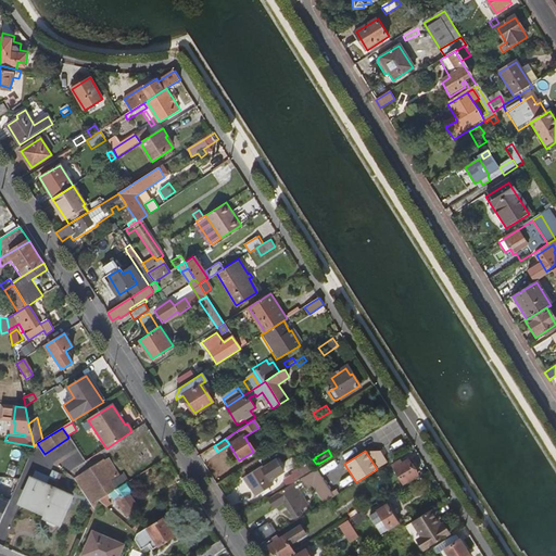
[(380,451),(365,451),(377,469),(388,463),(380,451)]
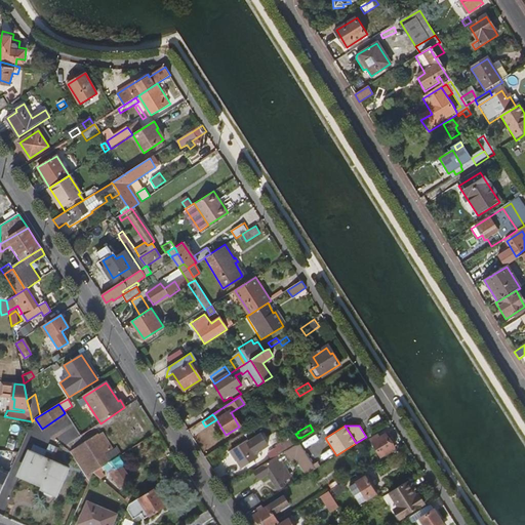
[(81,444),(83,447),(94,441),(110,465),(120,457),(123,455),(117,447),(114,449),(103,432),(99,435),(98,434),(81,444)]
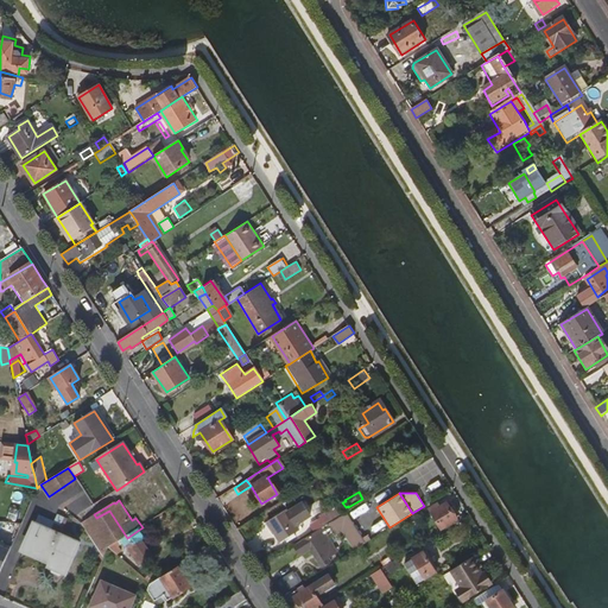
[(443,529),(458,519),(448,501),(441,506),(438,502),(429,508),(432,512),(443,529)]
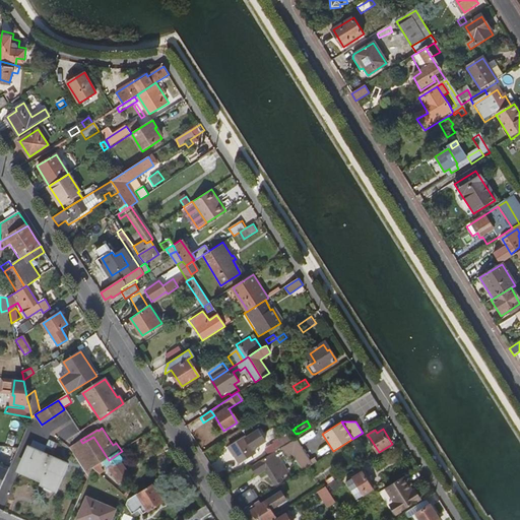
[(240,463),(255,453),(252,449),(265,441),(259,430),(246,438),(245,436),(229,446),(240,463)]
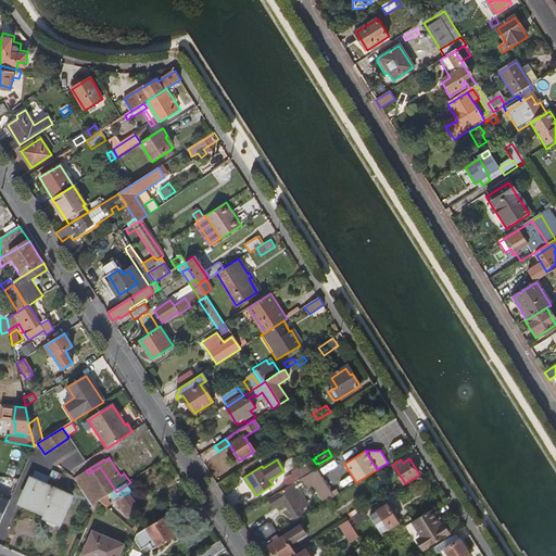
[(292,471),(293,474),(312,462),(311,460),(292,471)]
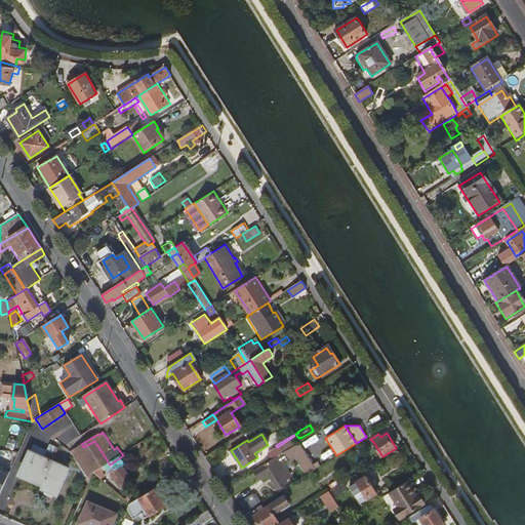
[(298,443),(294,436),(277,447),(268,453),(272,459),(277,456),(292,447),(298,443)]
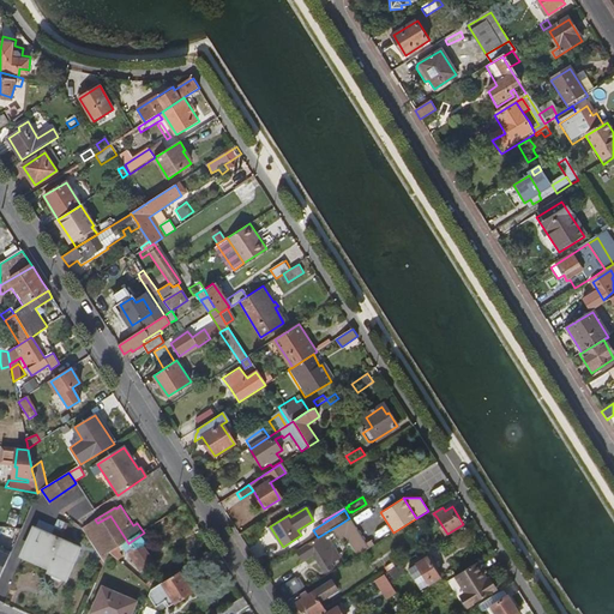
[(16,527),(19,516),(11,512),(7,524),(16,527)]
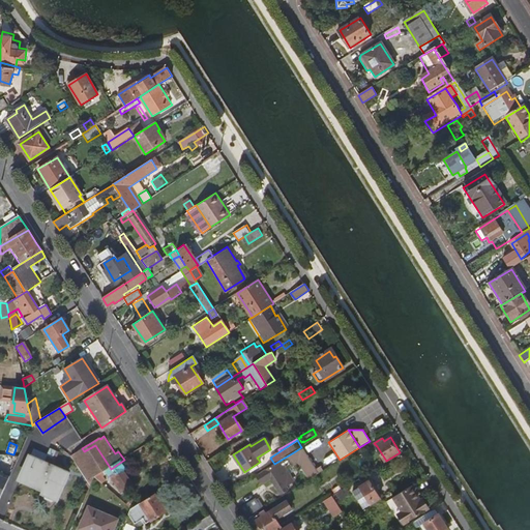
[(95,445),(84,451),(98,476),(107,471),(111,469),(95,445)]
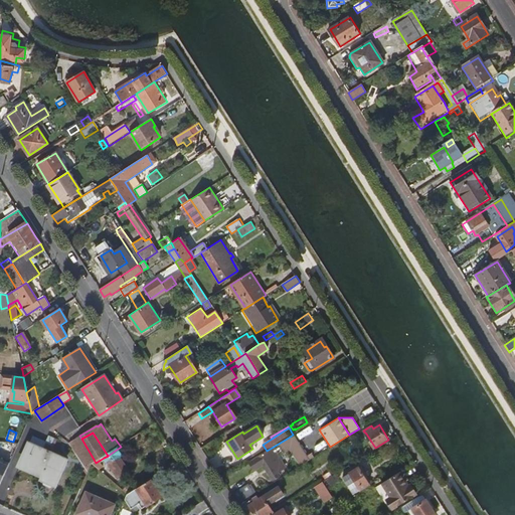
[(287,439),(303,464),(309,460),(309,459),(304,452),(293,435),(287,439)]
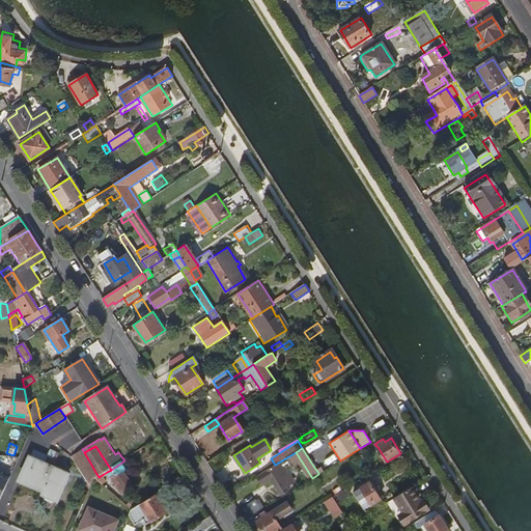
[(34,449),(30,457),(53,468),(59,453),(50,449),(48,455),(34,449)]
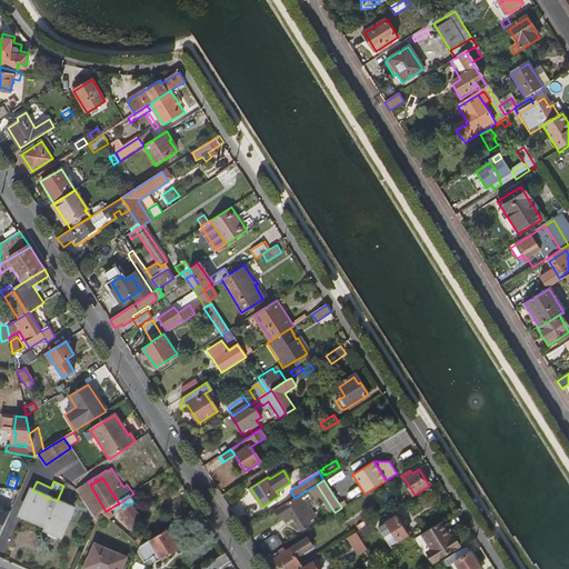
[(96,517),(98,521),(101,515),(106,511),(90,485),(79,492),(96,517)]
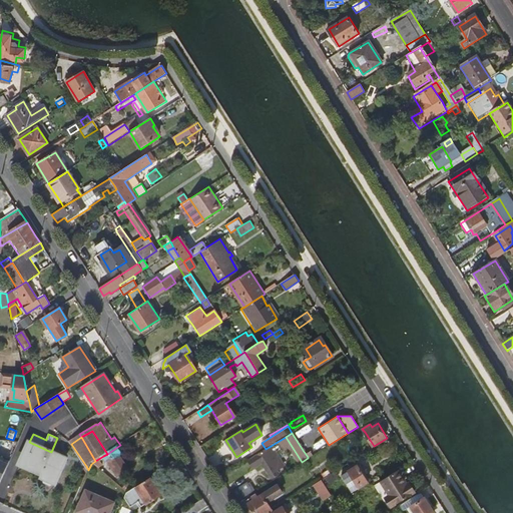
[(272,448),(273,450),(279,446),(283,453),(289,449),(299,464),(302,462),(286,437),(271,446),(272,448)]
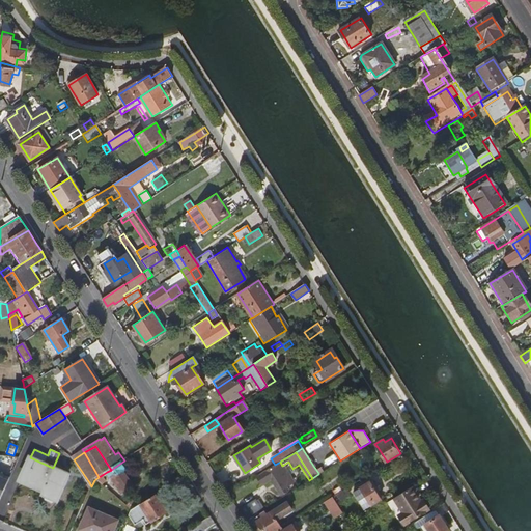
[(30,457),(22,477),(47,488),(45,495),(46,495),(44,500),(52,503),(54,499),(57,500),(68,474),(53,468),(30,457)]
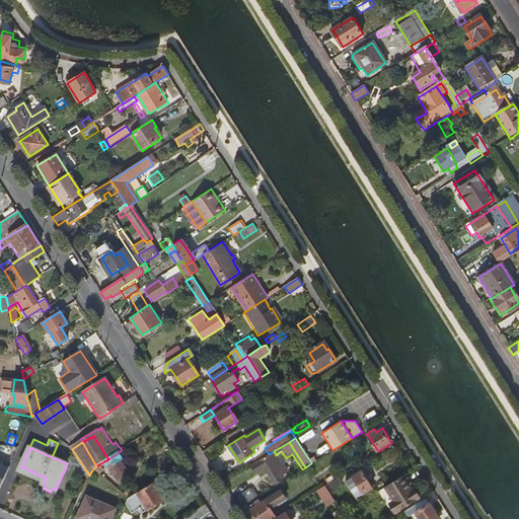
[(122,458),(119,452),(108,459),(104,461),(105,463),(118,483),(129,475),(119,460),(122,458)]
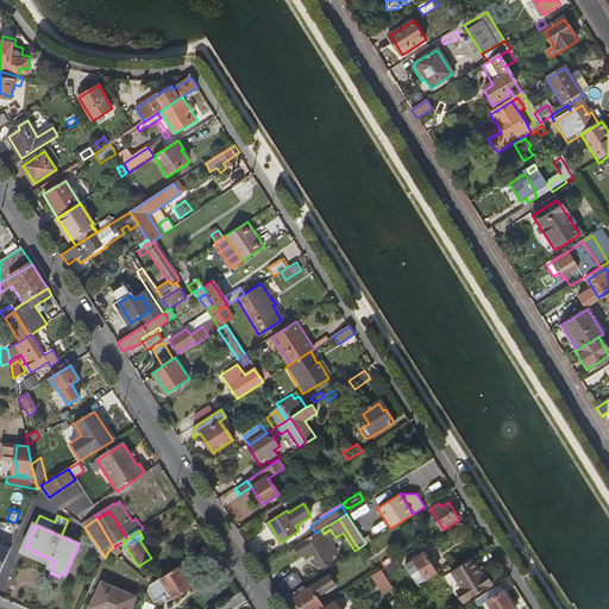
[(305,540),(294,547),(300,558),(311,551),(322,569),(331,564),(328,559),(331,557),(325,547),(331,544),(324,534),(322,532),(306,542),(305,540)]
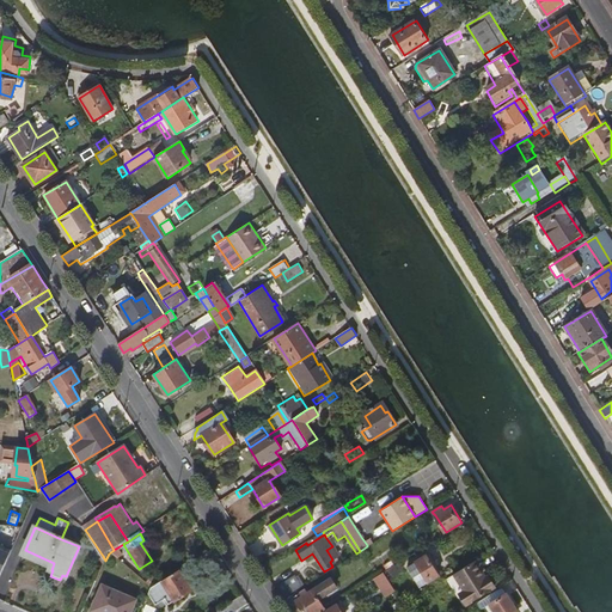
[(120,550),(124,546),(123,544),(114,550),(109,554),(116,560),(122,555),(120,550)]
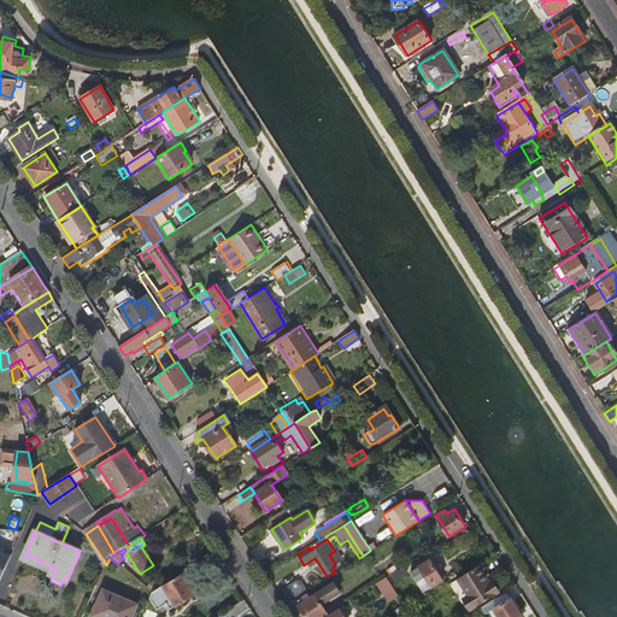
[(0,580),(10,557),(0,552),(0,580)]
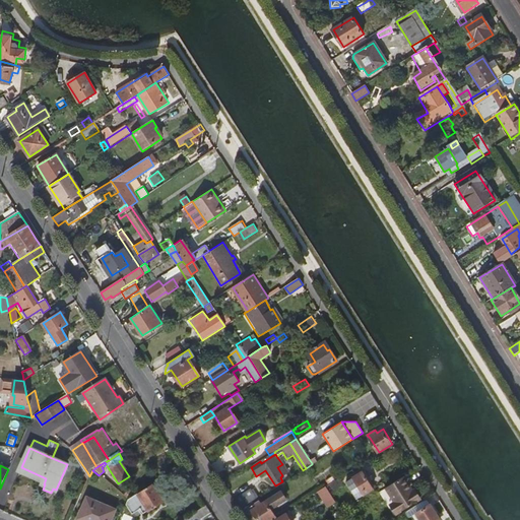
[(46,478),(21,467),(18,472),(44,484),(46,478)]
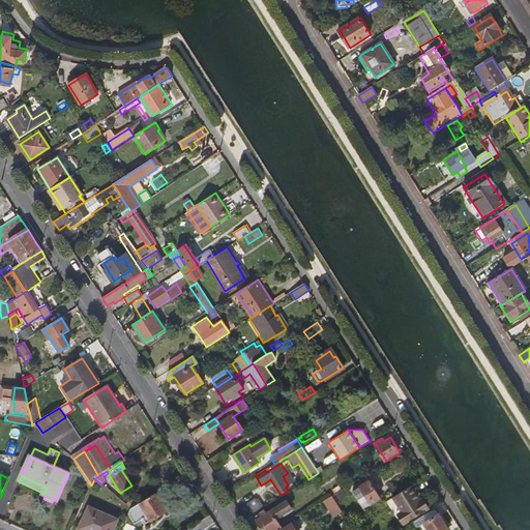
[(362,508),(380,498),(370,480),(352,492),(362,508)]
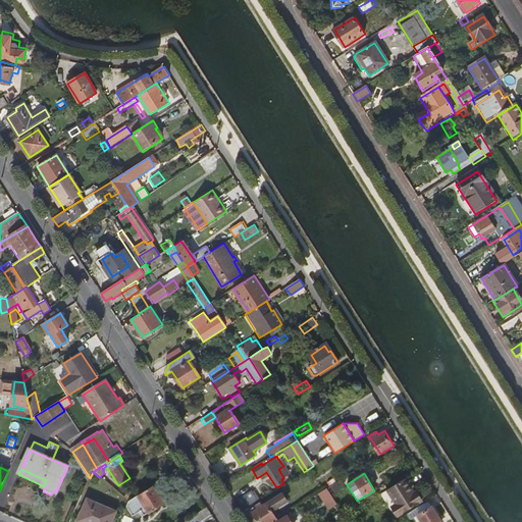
[(414,487),(408,478),(381,494),(396,519),(421,503),(414,492),(413,494),(410,489),(412,488),(414,487)]
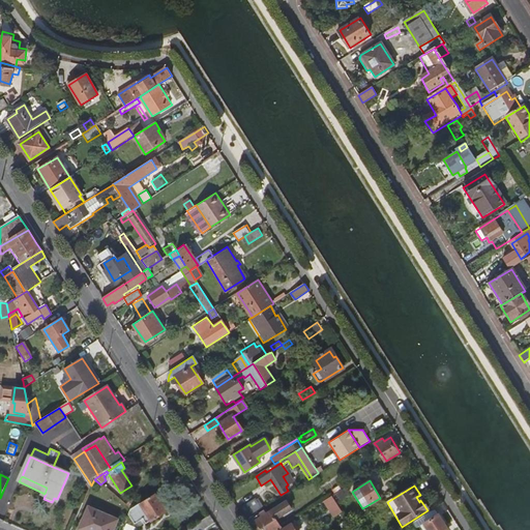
[(343,499),(339,493),(332,496),(336,503),(343,499)]
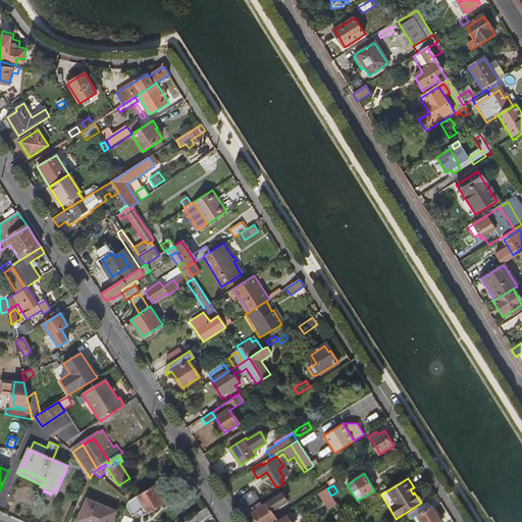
[(164,504),(153,487),(129,503),(126,508),(134,517),(141,513),(144,516),(145,517),(164,504)]
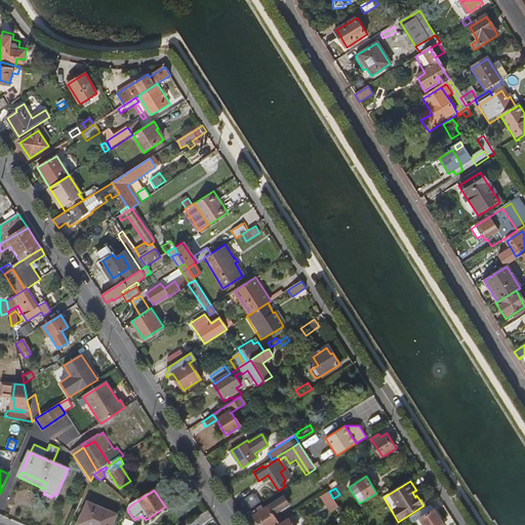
[(246,512),(259,500),(252,492),(239,503),(246,512)]
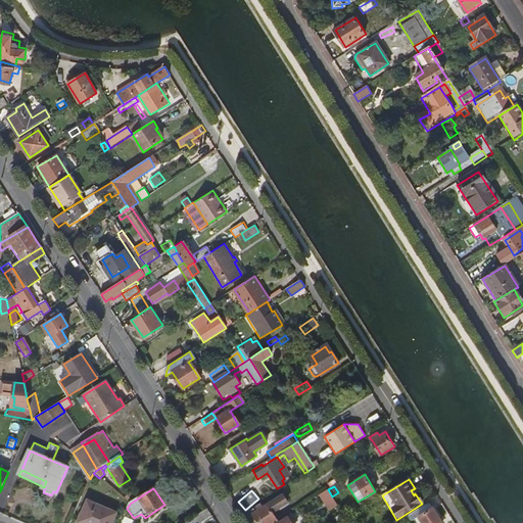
[(129,502),(134,495),(130,491),(125,497),(129,502)]
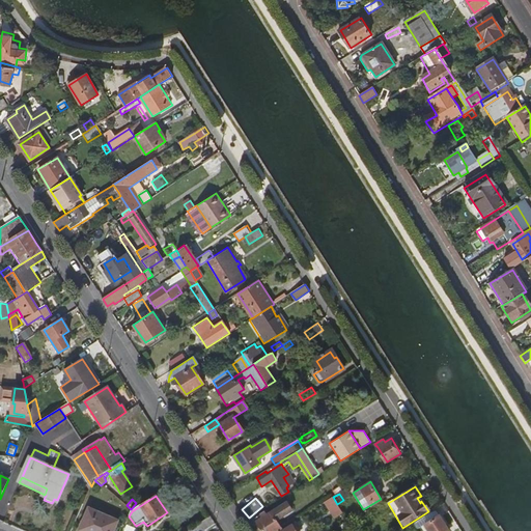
[(276,520),(292,509),(287,501),(268,514),(266,511),(260,514),(262,518),(257,522),(262,530),(276,530),(281,528),(276,520)]
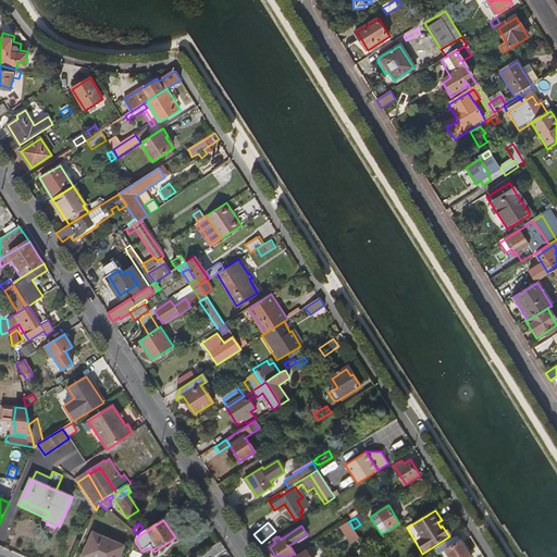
[(388,534),(391,537),(401,531),(399,528),(388,534)]
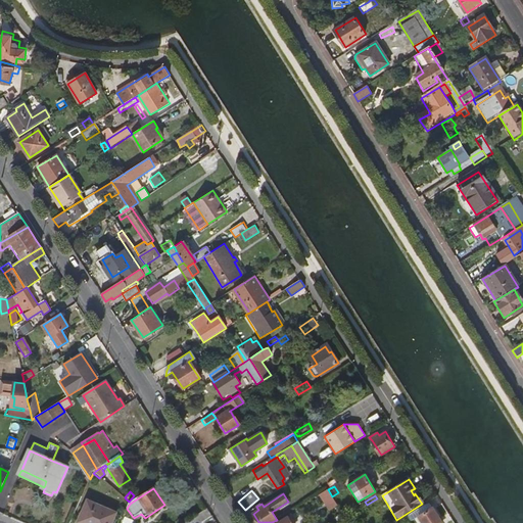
[(79,522),(112,522),(116,514),(89,502),(79,522)]
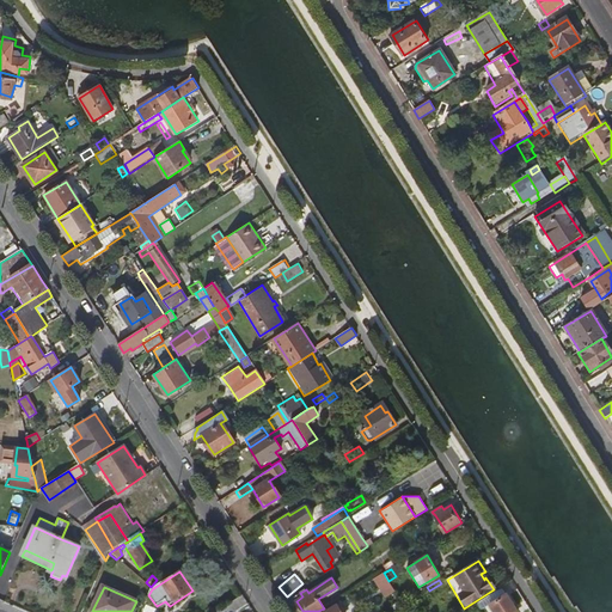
[(476,605),(479,611),(491,605),(495,611),(518,611),(508,594),(506,595),(502,588),(476,605)]
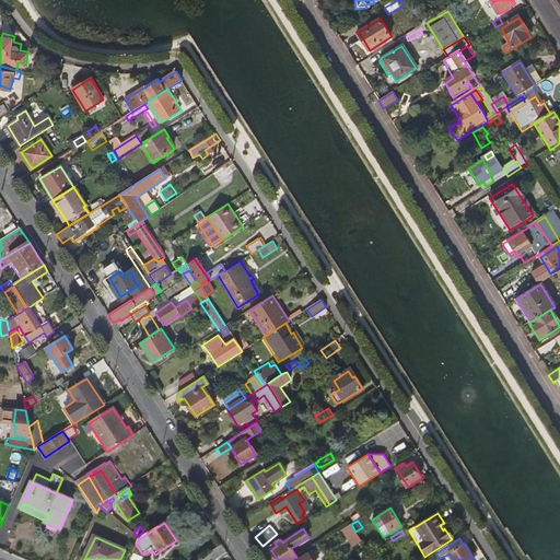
[(216,559),(228,552),(222,545),(198,559),(216,559)]
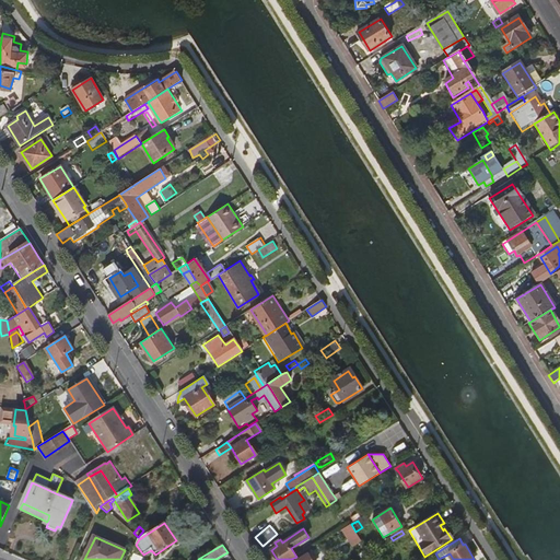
[(147,559),(154,553),(151,550),(143,555),(147,559)]
